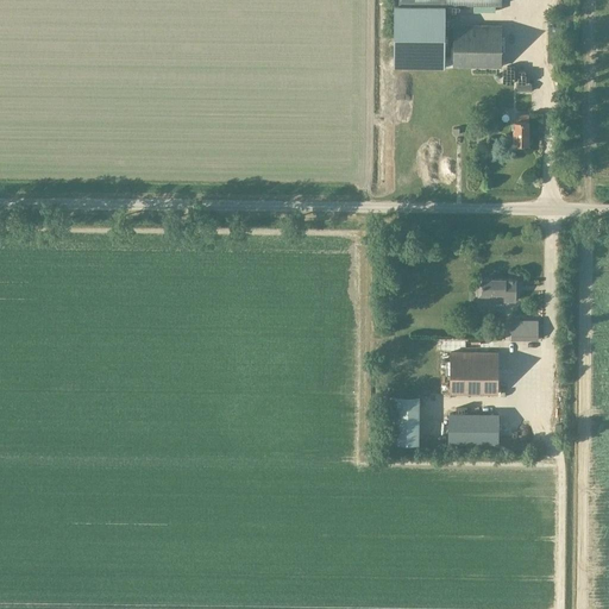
[(393,66),(453,67),(500,67),(501,25),(453,25),(453,57),(444,56),(445,4),(501,4),(501,0),(397,0),(399,5),(394,5),(393,66)]
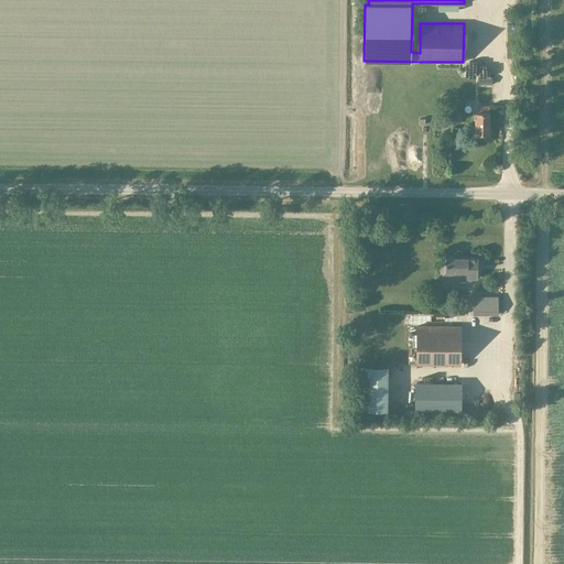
[(476,133),(489,133),(489,112),(489,106),(478,106),(478,112),(475,112),(476,133)]
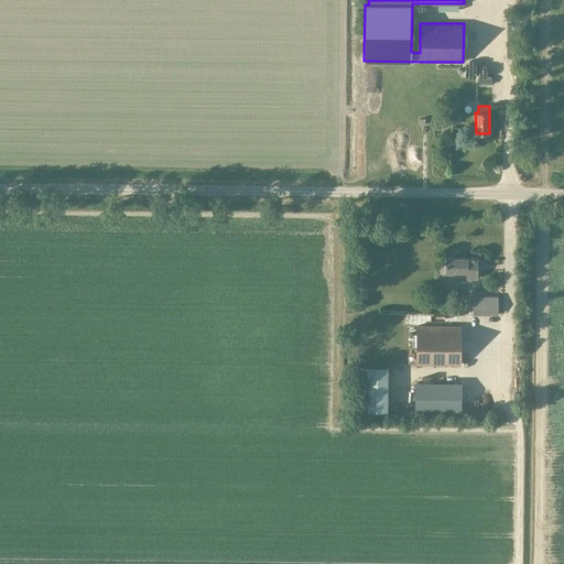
[(477,258),(467,258),(446,258),(446,264),(443,264),(442,274),(453,274),(453,271),(467,271),(466,278),(477,278),(477,258)]
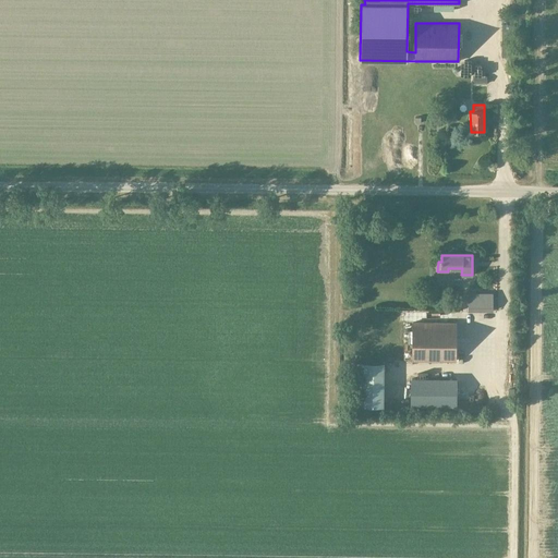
[(412,322),(412,360),(455,361),(456,323),(412,322)]
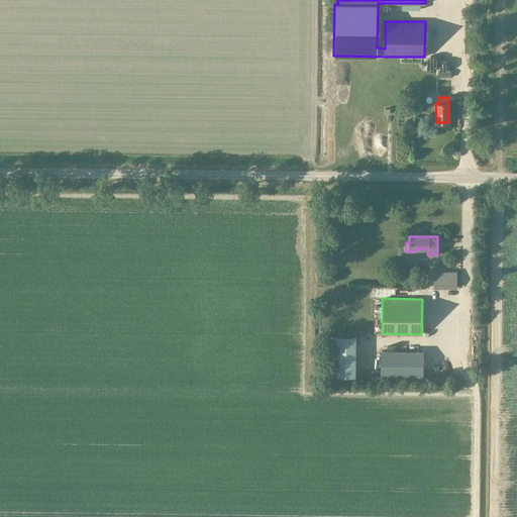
[(330,334),(330,377),(354,378),(354,334),(330,334)]
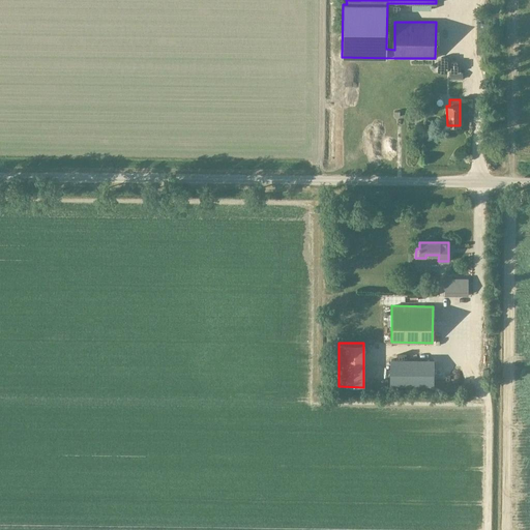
[(432,361),(390,361),(390,386),(432,386),(432,361)]
